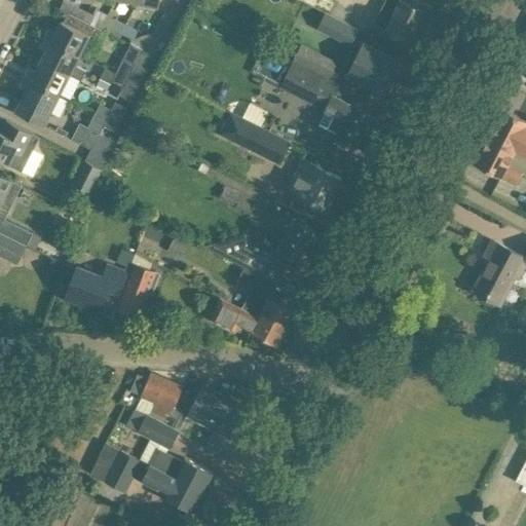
[(297,0),(290,14),(350,45),(358,30),(299,0),(297,0)]
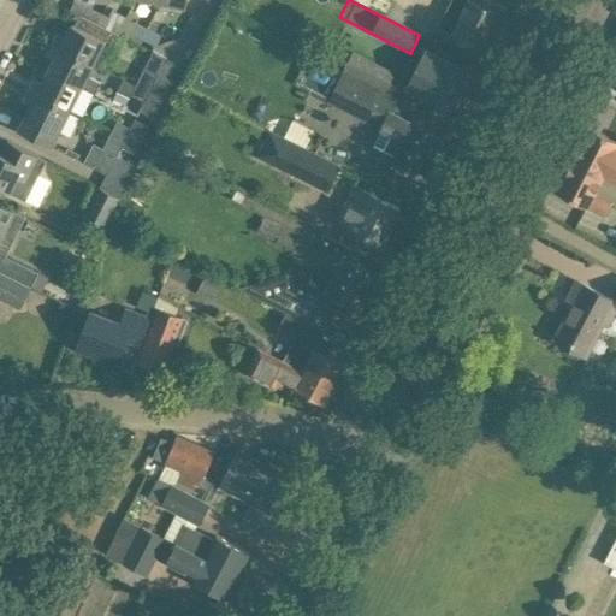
[(391,0),(371,0),(368,5),(388,16),(395,3),(391,0)]
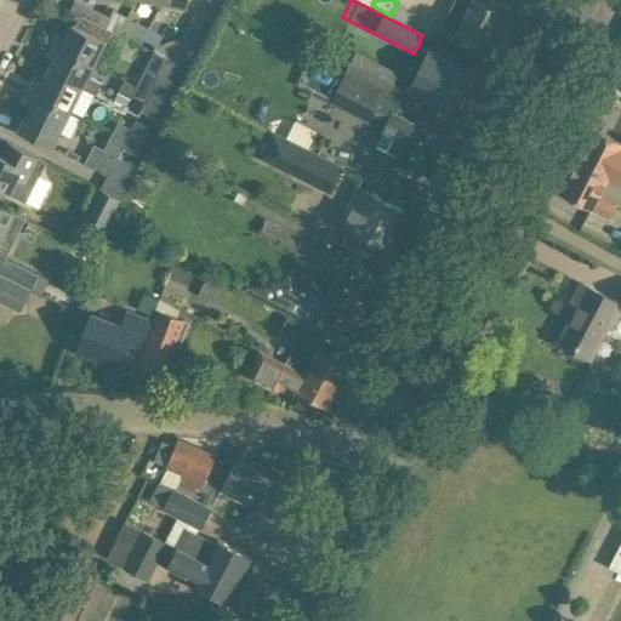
[(454,0),(451,7),(442,24),(457,32),(457,33),(465,38),(485,49),(503,13),(485,4),(477,0),(454,0)]
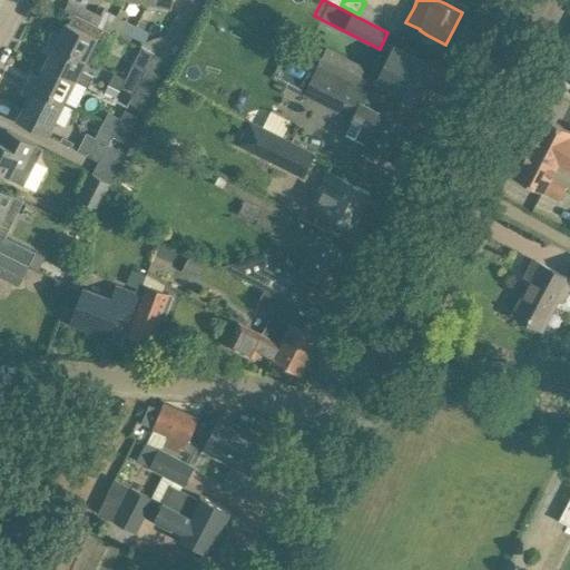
[(65,10),(74,15),(110,32),(117,36),(120,30),(144,42),(148,33),(102,10),(100,17),(69,1),(65,10)]
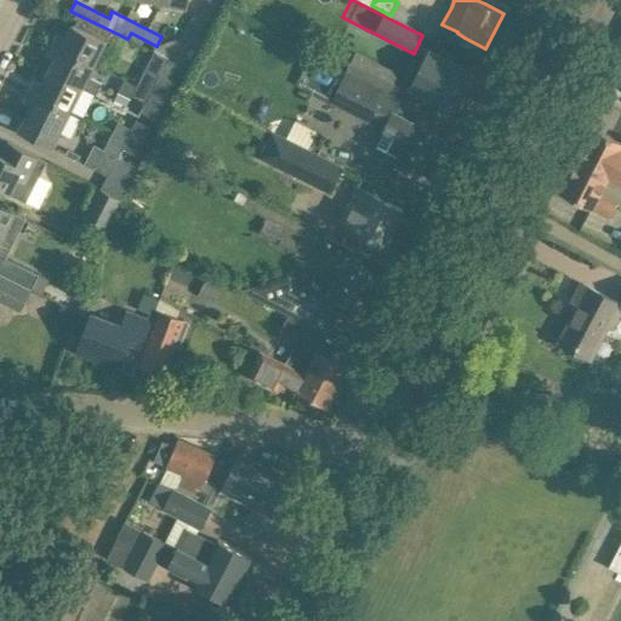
[(58,34),(53,45),(93,64),(103,44),(110,47),(114,47),(120,35),(80,16),(75,26),(73,24),(66,38),(58,34)]
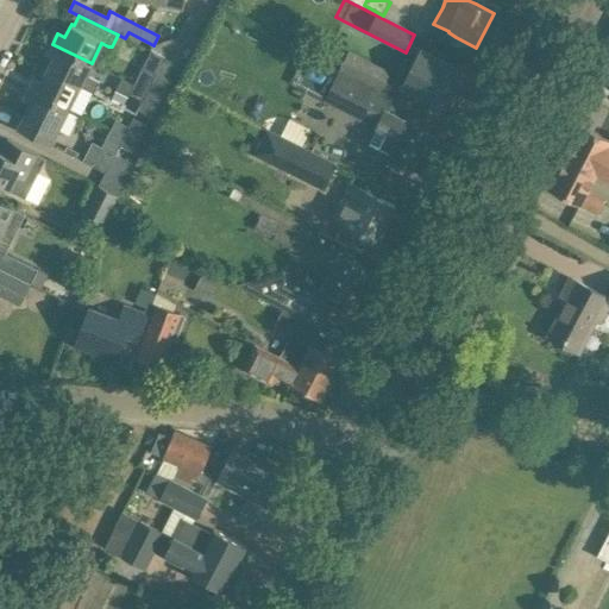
[(55,58),(48,70),(80,86),(94,93),(99,82),(86,75),(92,63),(52,44),(46,55),(55,58)]
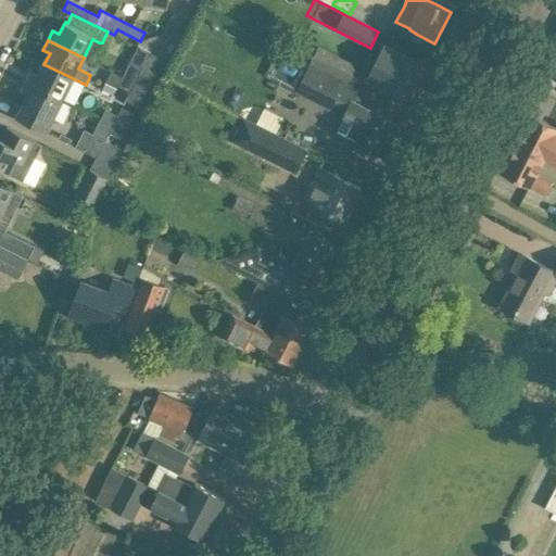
[(404,55),(377,41),(361,74),(387,88),(388,88),(411,100),(427,67),(404,55)]
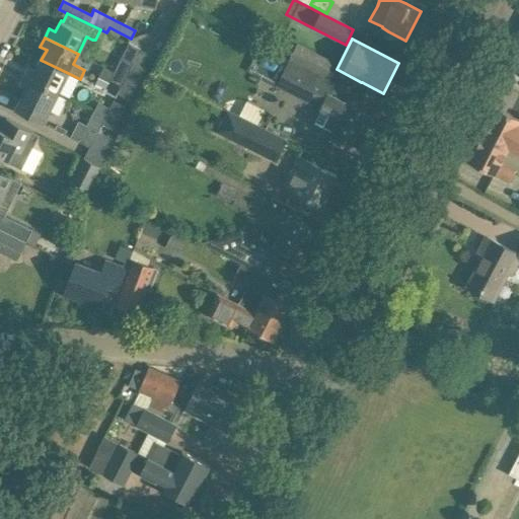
[(297,43),(289,59),(323,77),(331,60),(297,43)]
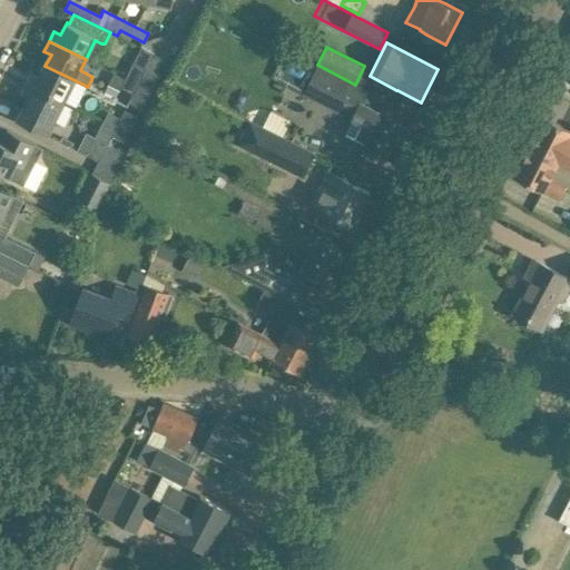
[(293,53),(279,81),(303,94),(354,119),(346,135),(355,139),(366,145),(372,148),(393,158),(409,126),(399,120),(404,109),(384,99),(367,90),(355,85),(317,65),(293,53)]
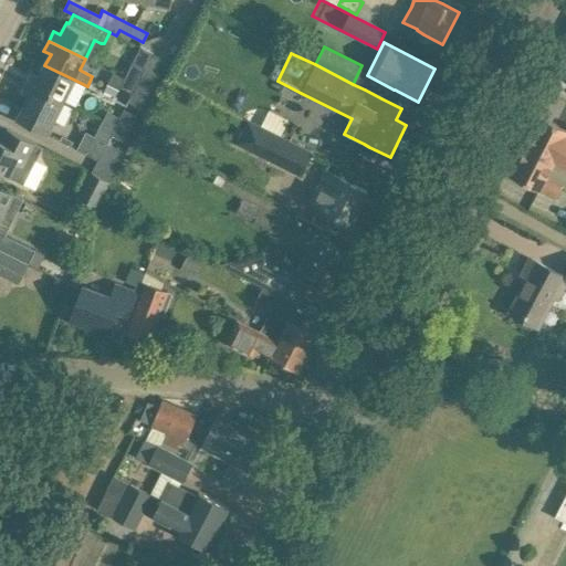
[(133,62),(119,87),(132,93),(140,76),(145,69),(133,62)]
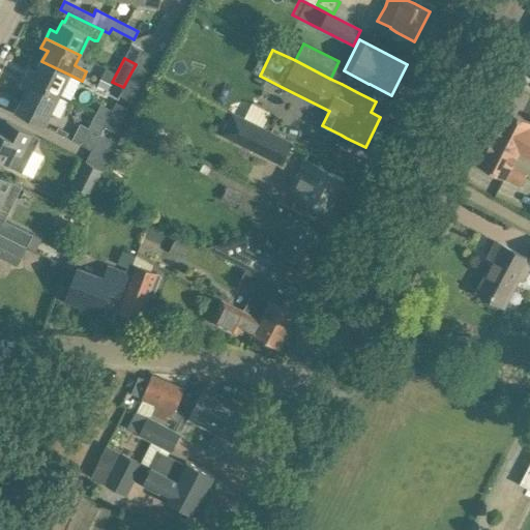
[(30,68),(26,78),(60,94),(69,75),(41,61),(36,71),(30,68)]
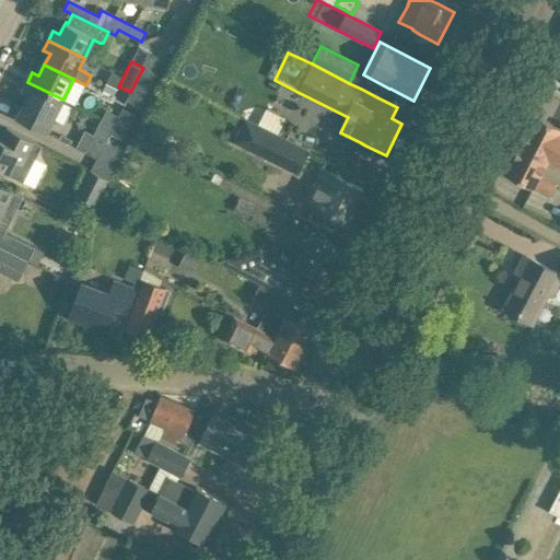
[(130,92),(126,101),(139,107),(151,82),(139,76),(130,92)]
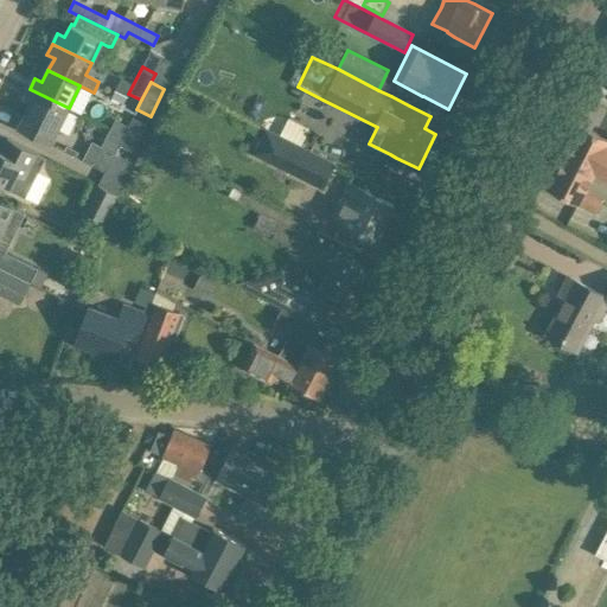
[(69,108),(30,89),(24,98),(31,103),(25,115),(26,116),(20,128),(50,144),(69,108)]
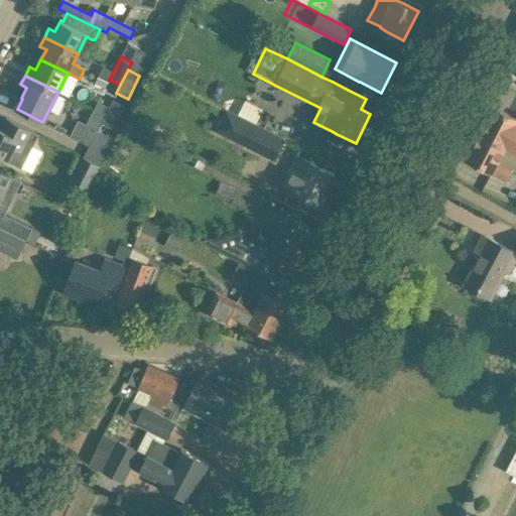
[(113,100),(109,108),(101,123),(113,128),(124,106),(113,100)]
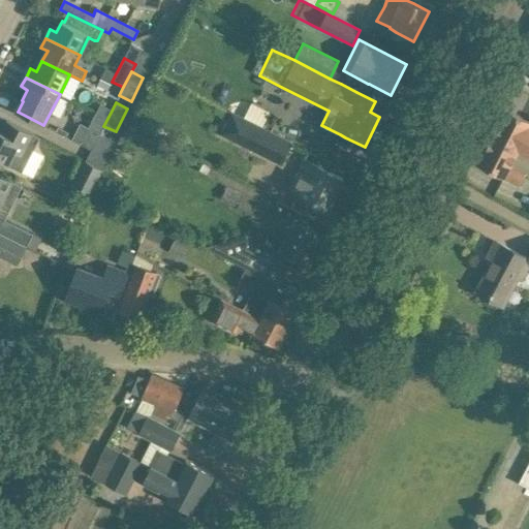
[(100,104),(88,127),(82,124),(73,141),(92,150),(103,126),(112,111),(100,104)]
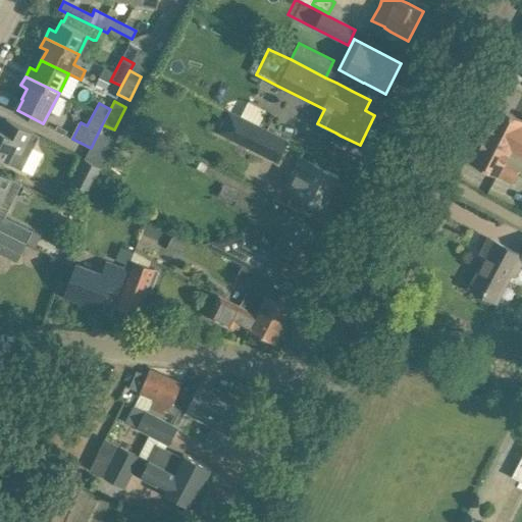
[(521,118),(500,107),(485,135),(511,148),(521,153),(521,118)]
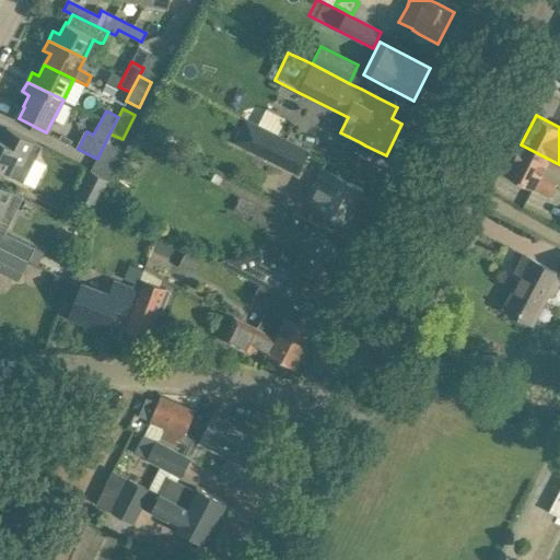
[(246,149),(296,174),(307,152),(245,119),(234,140),(247,147),(246,149)]
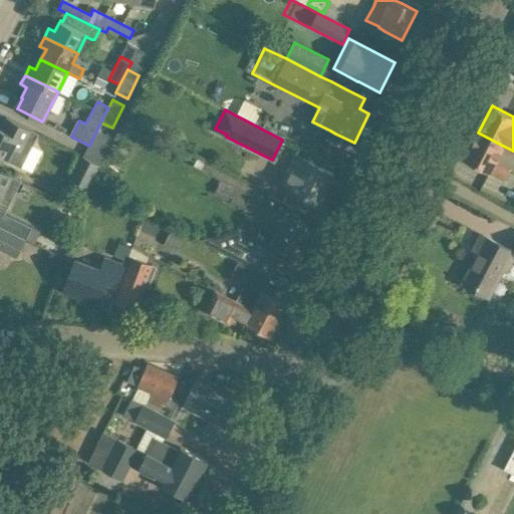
[(0,156),(21,168),(38,134),(7,117),(1,129),(0,127),(0,156)]
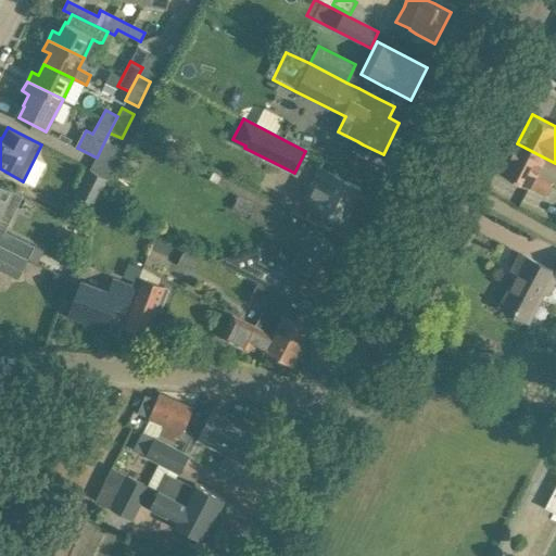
[(555,163),(544,158),(517,143),(502,173),(529,187),(530,186),(546,194),(553,182),(536,175),(539,171),(555,179),(555,163)]
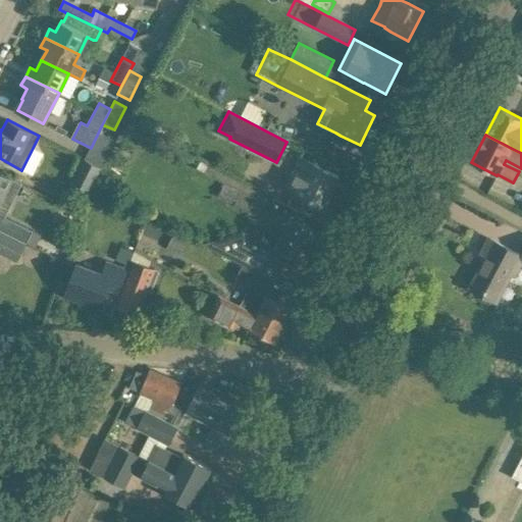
[(286,187),(305,197),(324,206),(340,176),(315,163),(314,164),(302,157),(286,187)]
